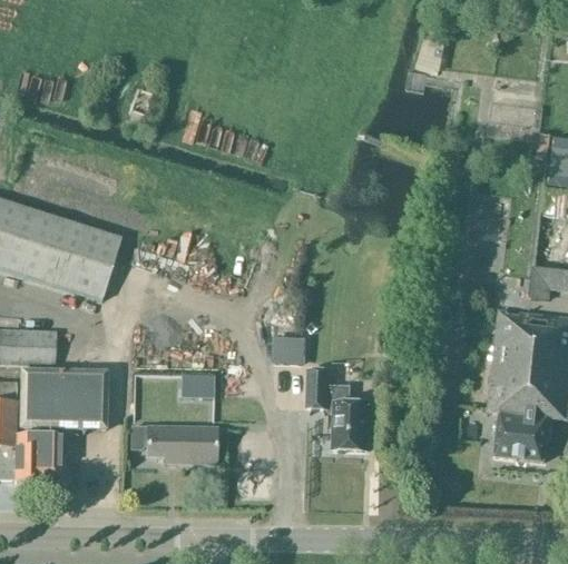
[(0,197),(0,266),(104,299),(123,237),(0,197)]
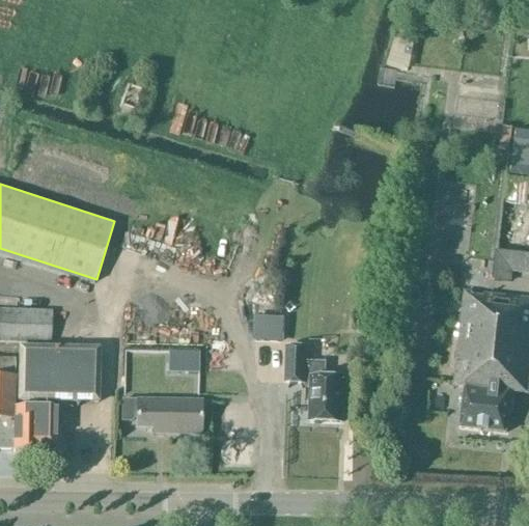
[(528,197),(517,196),(513,218),(528,219),(528,197)]
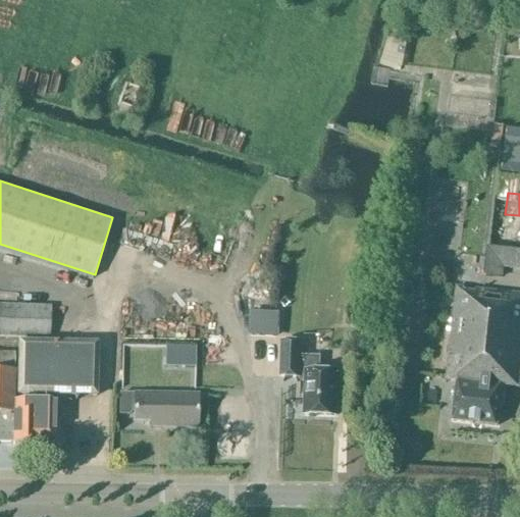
[(507,238),(519,237),(519,227),(507,228),(507,238)]
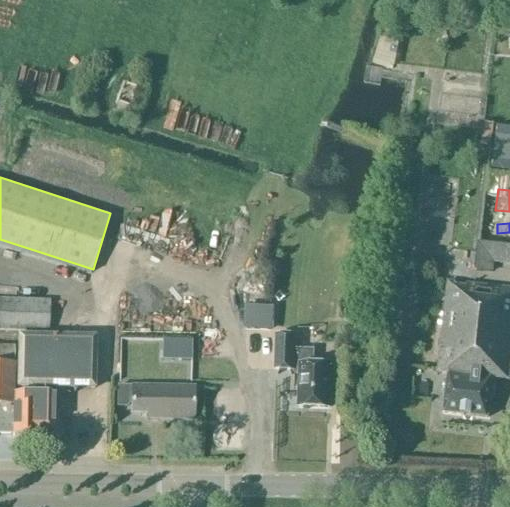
[(509,234),(487,234),(487,260),(506,261),(506,253),(509,253),(509,234)]
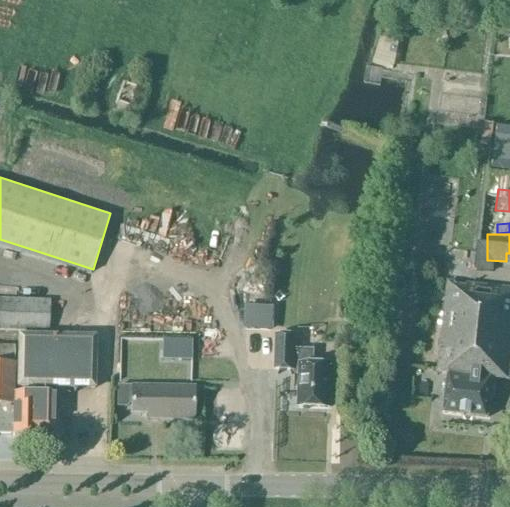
[(449,381),(446,409),(489,414),(494,375),(509,377),(509,285),(449,278),(438,380),(449,381)]
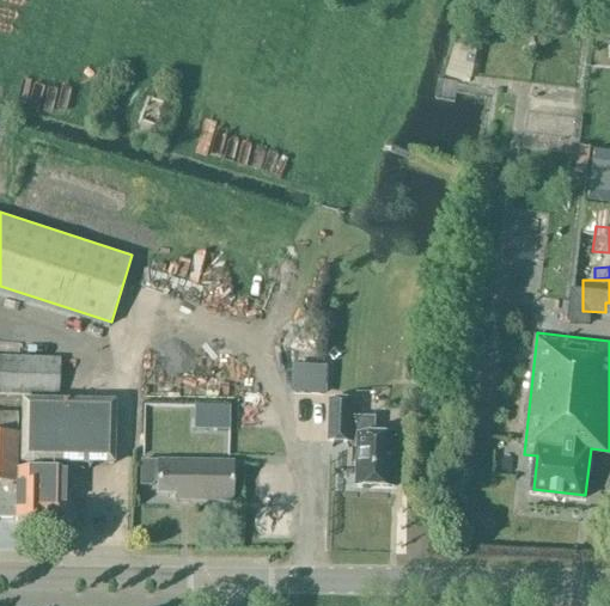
[(0,390),(59,393),(60,356),(0,353),(0,390)]
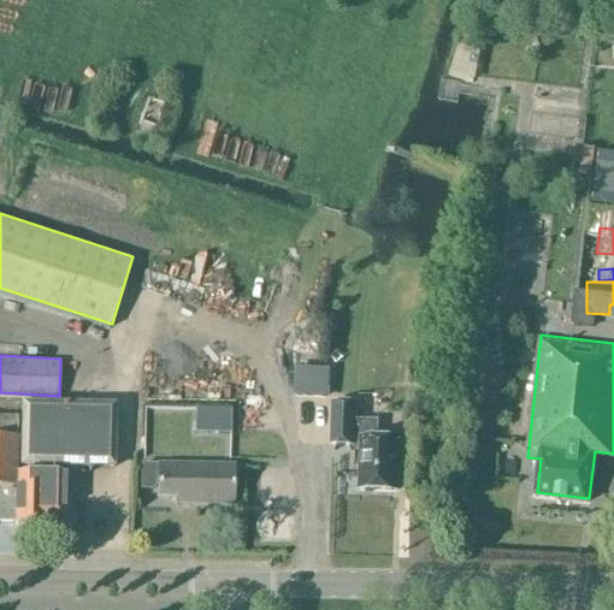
[(329,367),(300,366),(299,390),(328,392),(329,367)]
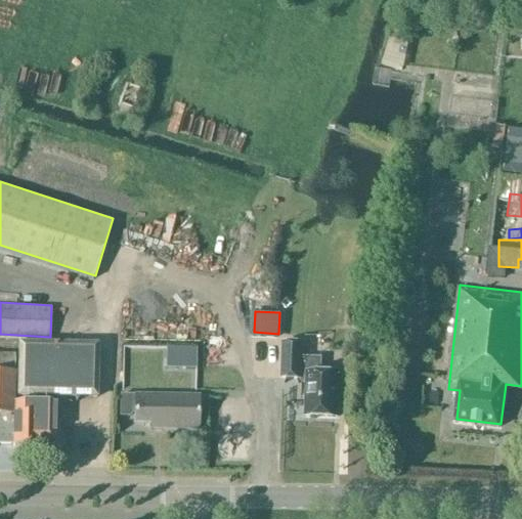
[(285,338),(283,337),(281,361),(281,377),(305,378),(305,381),(309,381),(308,414),(339,415),(340,387),(342,387),(342,372),(323,371),(323,354),(306,353),(307,338),(285,338)]
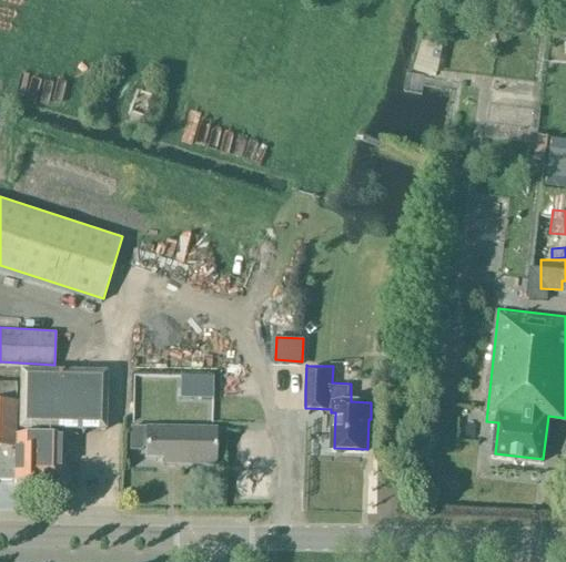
[(107,427),(108,370),(21,368),(20,426),(107,427)]
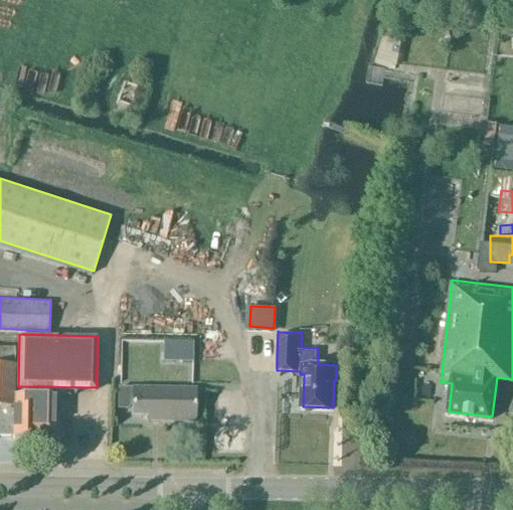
[(183,339),(183,359),(194,359),(194,339),(183,339)]
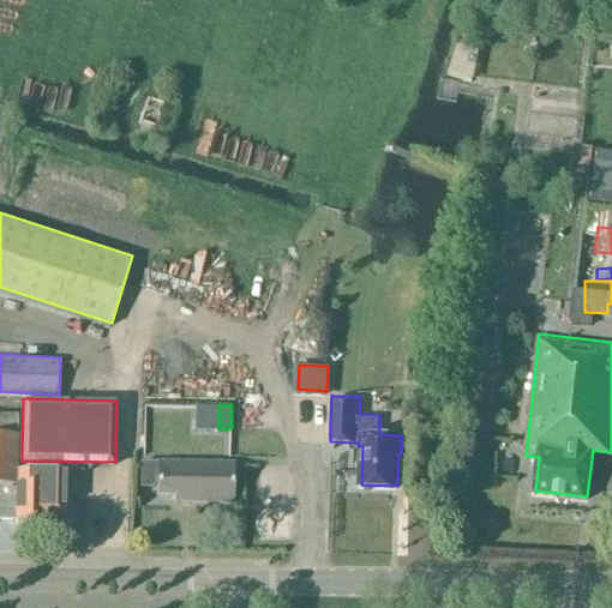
[(0,482),(17,482),(17,517),(46,518),(65,518),(66,477),(46,476),(46,481),(34,481),(34,463),(18,463),(19,413),(0,411),(0,482)]
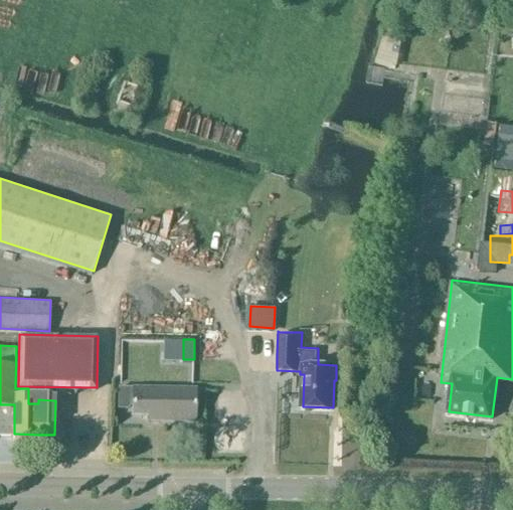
[(134,412),(160,412),(160,418),(196,418),(196,387),(119,385),(119,406),(129,406),(132,403),(134,403),(134,412)]
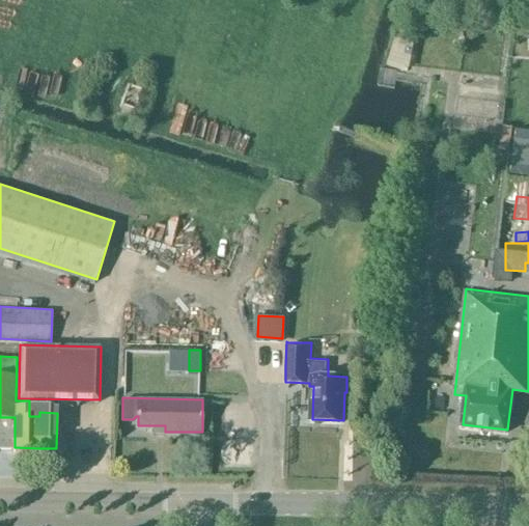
[(0,446),(15,447),(15,417),(0,417),(0,446)]
